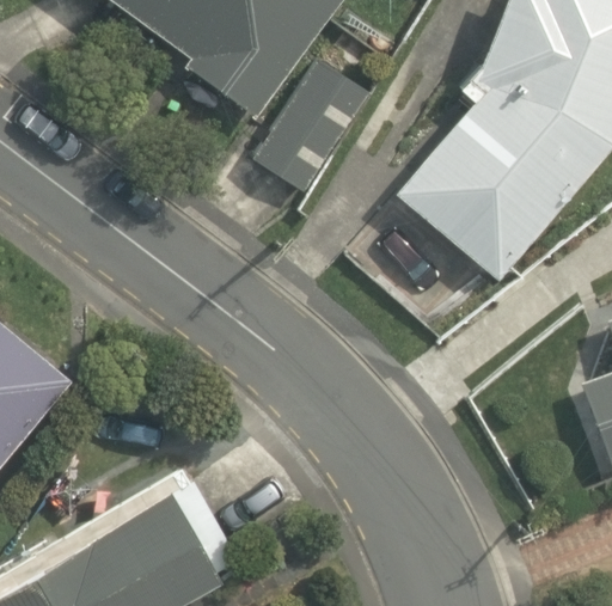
[(111,0),(190,60),(184,68),(256,122),(344,0),(111,0)]
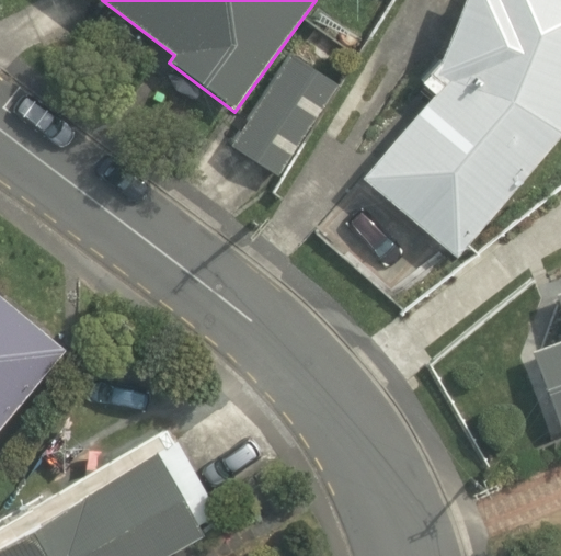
[(363,178),(457,260),(560,138),(560,0),(464,0),(441,63),(423,81),(435,94),(363,178)]
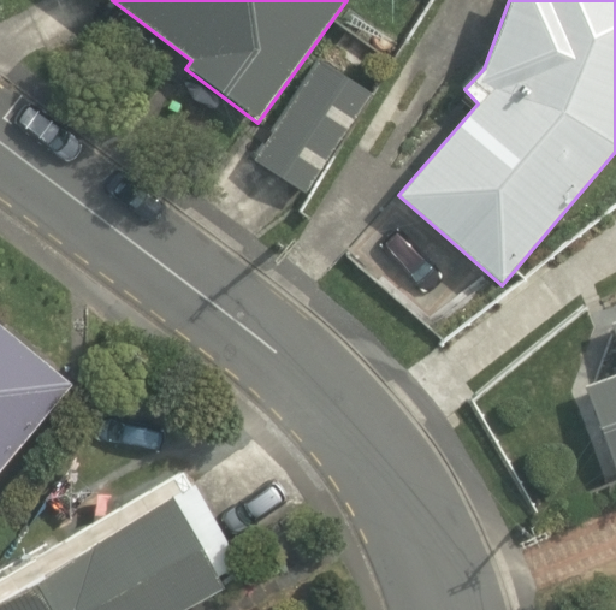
[(373,95),(324,60),(256,164),(307,196),(373,95)]
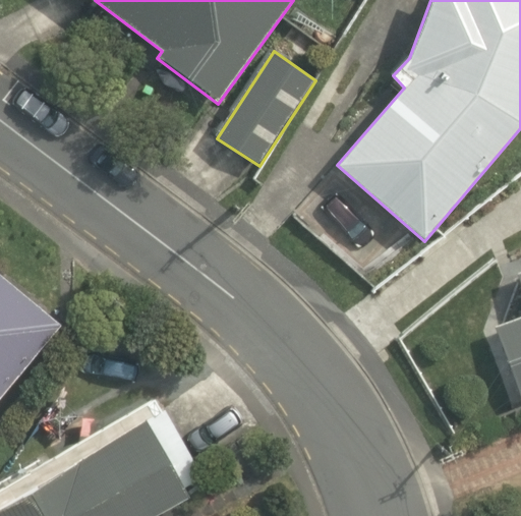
[(0,401),(64,325),(0,271),(0,401)]
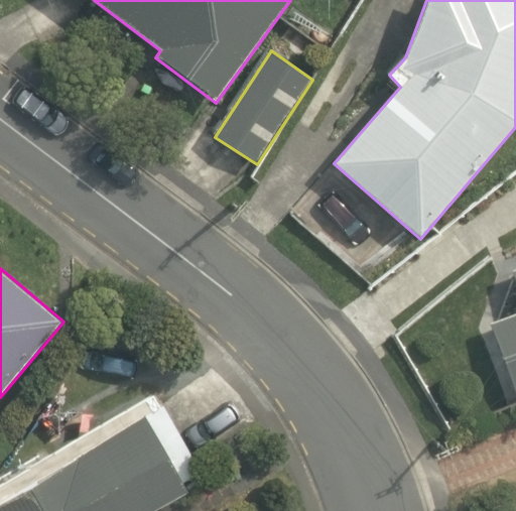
[(515,313),(489,324),(515,392),(515,270),(513,271),(515,280),(515,313)]
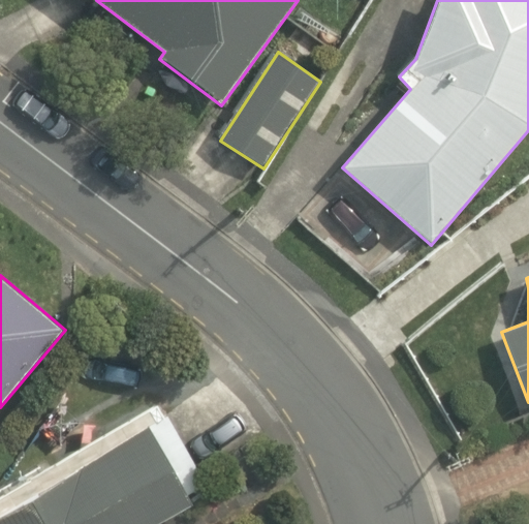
[(156,523),(195,503),(190,497),(209,487),(158,400),(0,492),(0,523),(156,523)]
